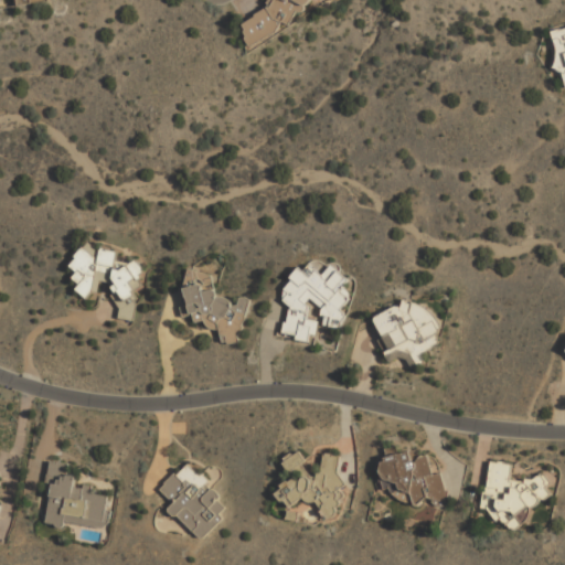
[(273,0),(274,4),(243,23),(243,35),(251,49),(310,12),(298,12),(317,0),(273,0)]
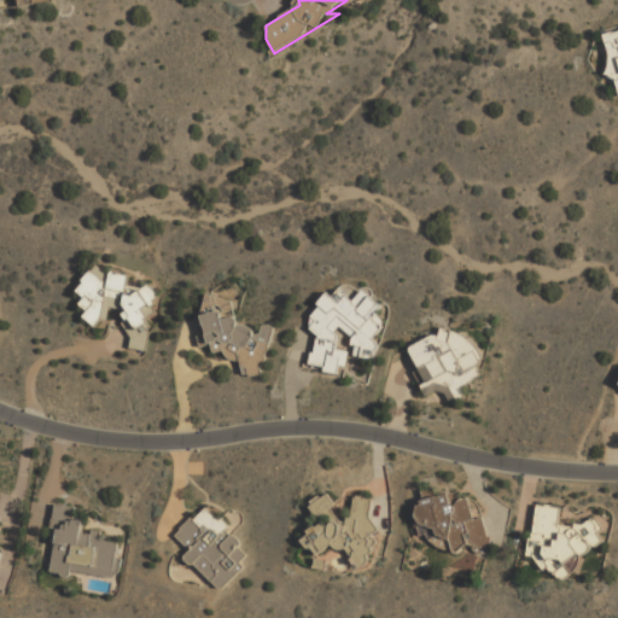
[(617,91),(614,79),(604,74),(608,60),(607,48),(601,31),(617,25),(617,91)]
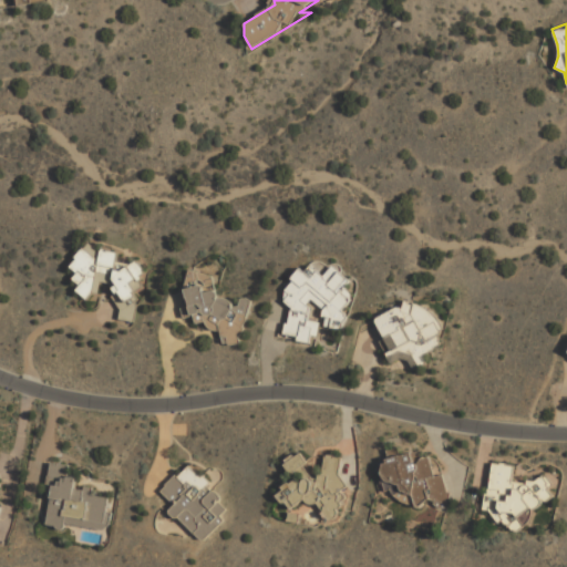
[(70,266),(75,270),(76,290),(88,298),(93,298),(103,285),(107,285),(117,292),(112,299),(119,305),(130,303),(143,286),(142,277),(144,275),(143,266),(140,263),(120,264),(119,249),(101,250),(89,241),(70,266)]
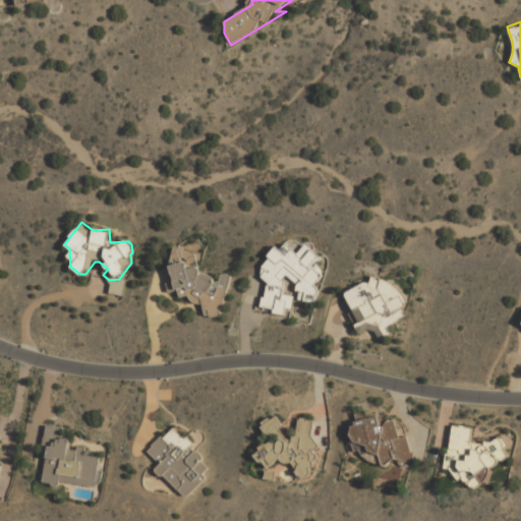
[(261,307),(291,315),(296,297),(315,302),(324,270),(319,269),(324,252),(303,247),(302,251),(271,243),(262,278),(268,280),(261,307)]
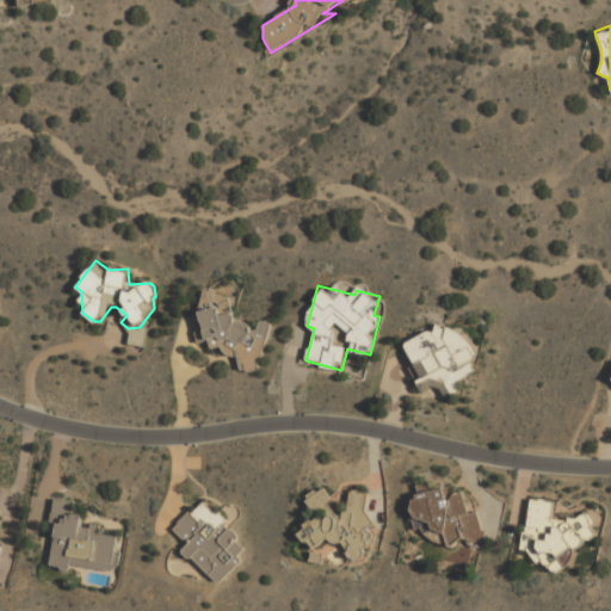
[(259,369),(273,323),(260,320),(258,326),(235,319),(232,298),(207,290),(203,301),(205,309),(201,310),(208,346),(238,356),(240,366),(251,370),(259,369)]
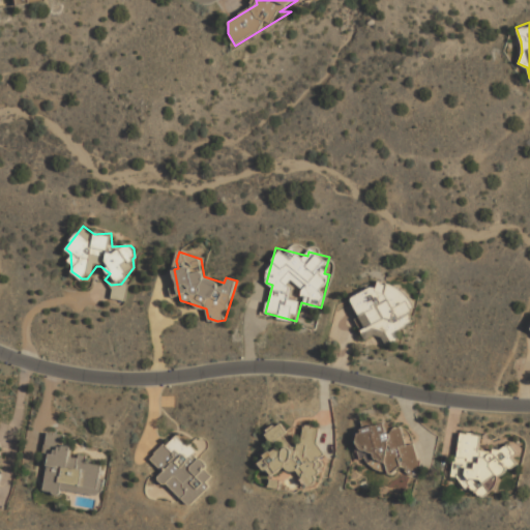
[(417,321),(393,276),(348,300),(374,348),(399,334),(398,331),(417,321)]
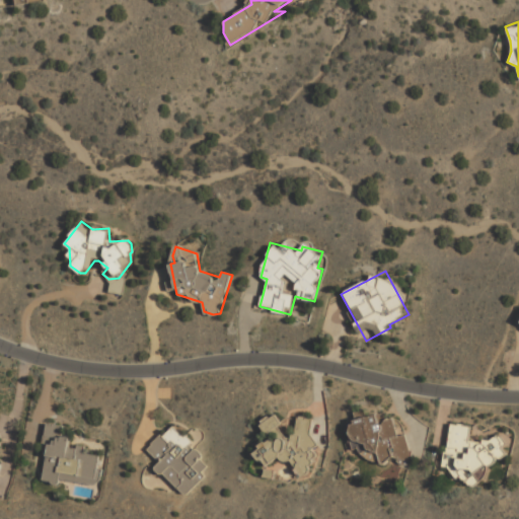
[(393,413),(366,417),(365,411),(349,413),(354,449),(360,448),(363,464),(411,457),(408,434),(396,436),(393,413)]
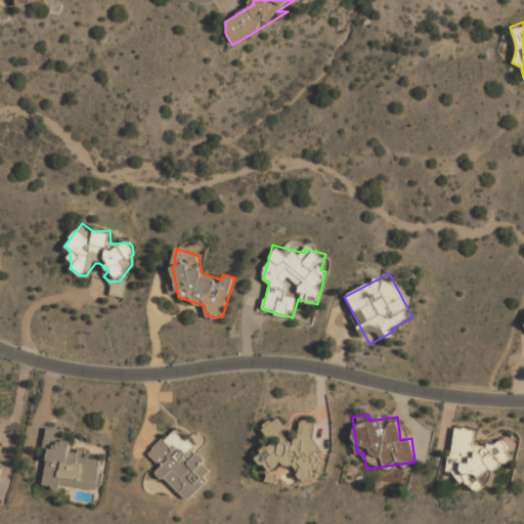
[(262,428),(271,439),(286,427),(277,417),(262,428)]
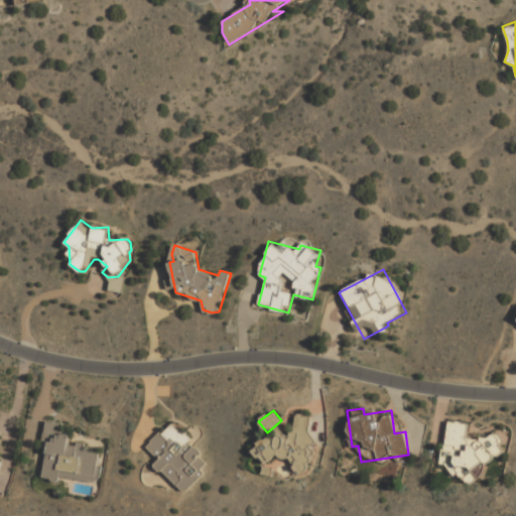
[(313,415),(295,414),(295,435),(255,435),(255,459),(293,459),(292,472),(312,472),(313,415)]
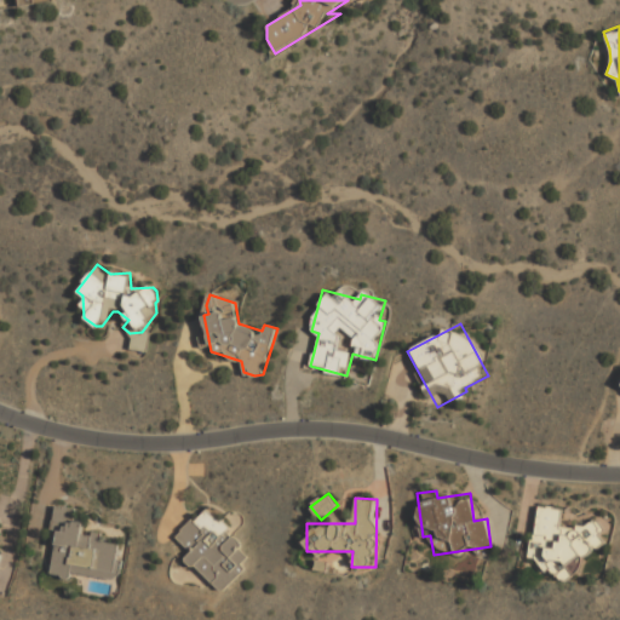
[(530,557),(539,558),(537,572),(577,578),(581,549),(600,551),(603,528),(562,522),(563,509),(539,505),(530,557)]
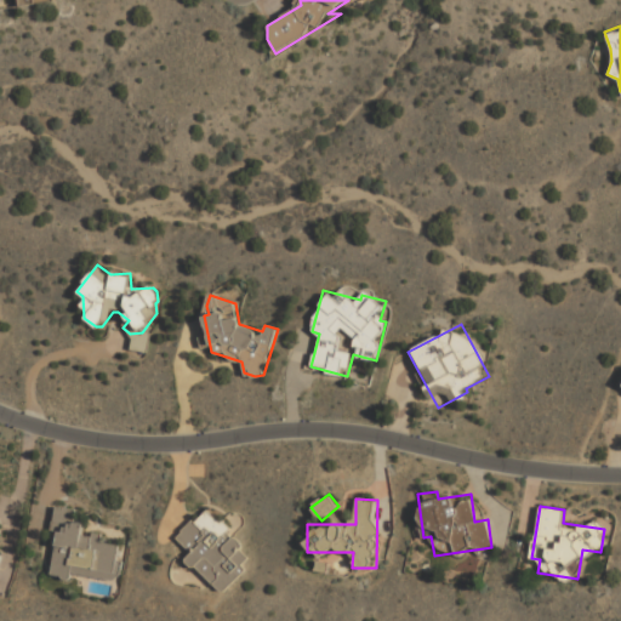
[(50,573),(118,581),(123,545),(102,542),(102,535),(84,533),(85,522),(77,520),(78,510),(58,507),(50,573)]
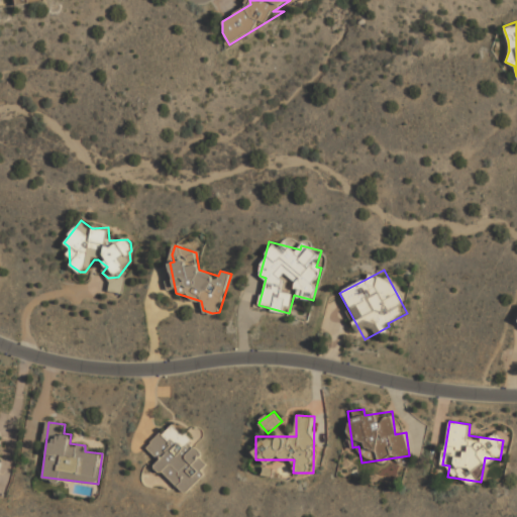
[(159,460),(154,464),(184,495),(214,466),(172,422),(146,447),(159,460)]
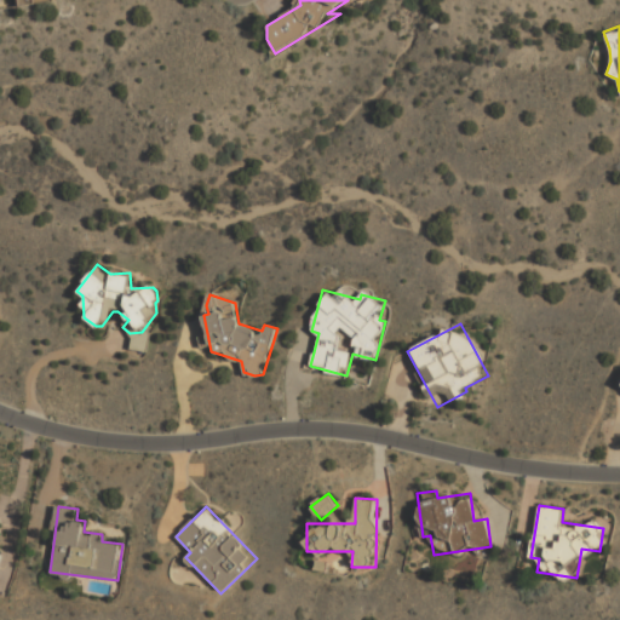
All buildings are outlined.
